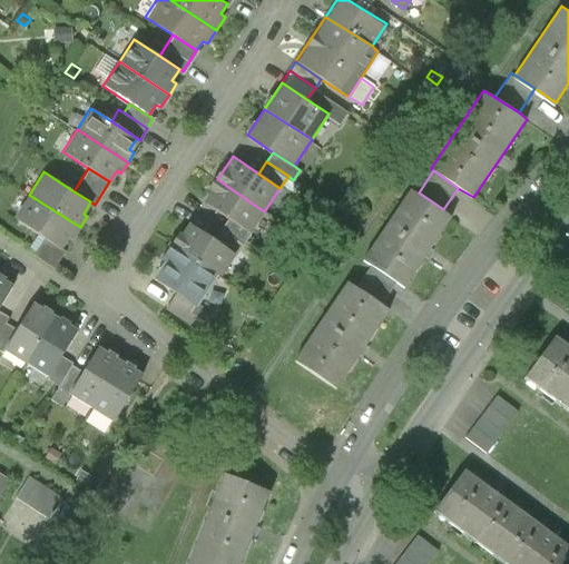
[(251,233),(264,211),(217,179),(203,200),(228,218),(251,233)]
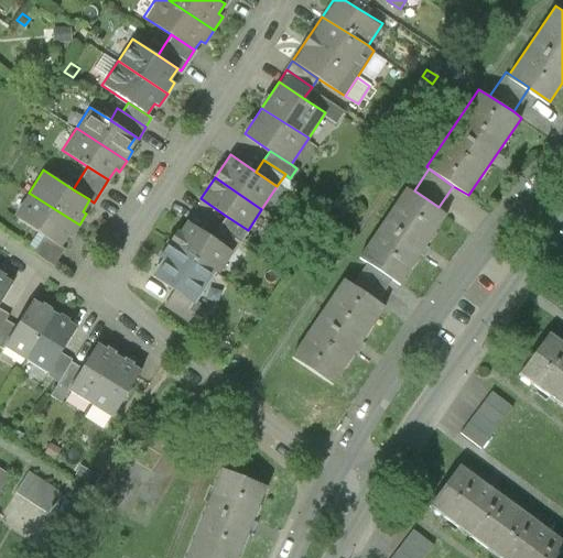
[(407,185),(358,256),(366,262),(391,280),(400,285),(425,247),(448,214),(439,207),(414,190),(407,185)]
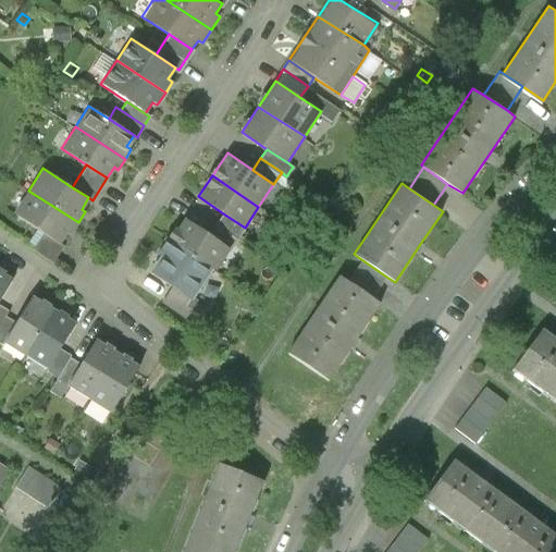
[(72,234),(78,222),(28,191),(14,212),(44,231),(60,242),(66,231),(72,234)]
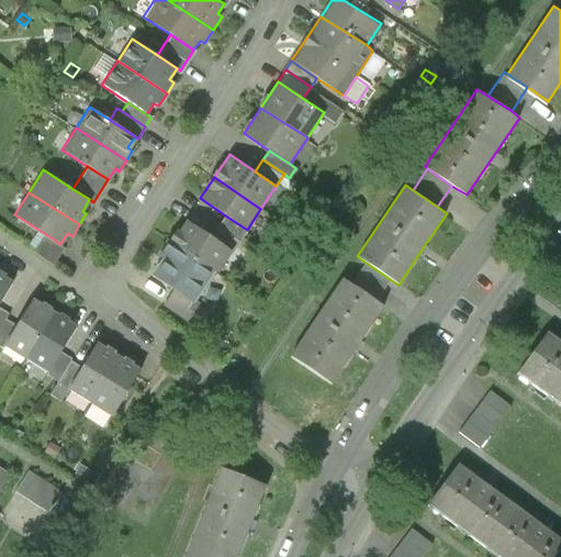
[(240,240),(247,230),(225,215),(219,225),(240,240)]
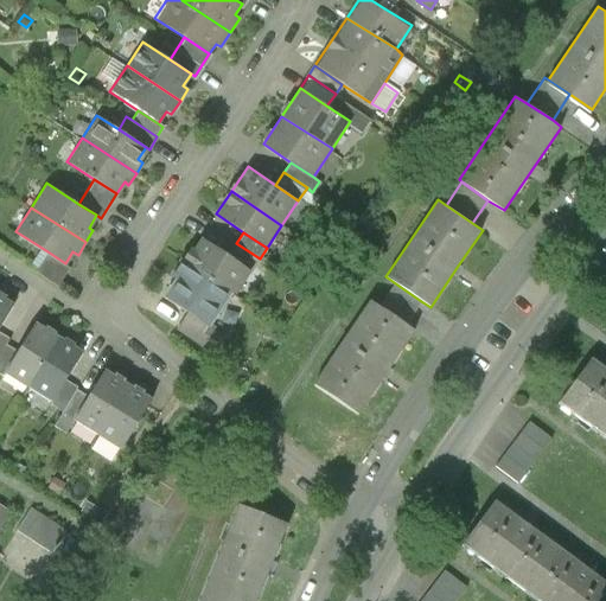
[(228,256),(202,238),(185,262),(233,293),(236,295),(252,272),(228,256)]
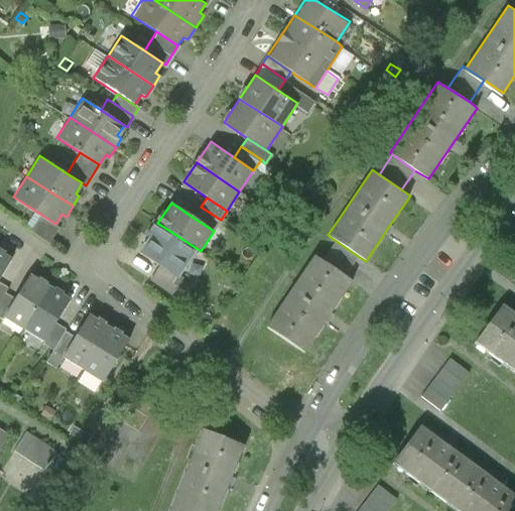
[(201,207),(194,218),(214,231),(221,220),(201,207)]
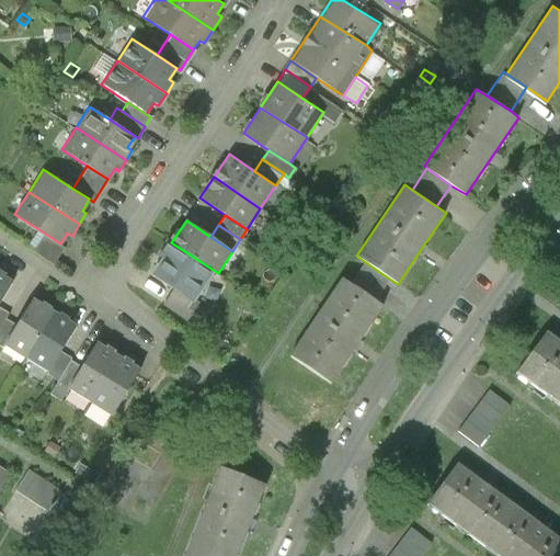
[(60,244),(44,233),(34,249),(55,262),(65,246),(60,244)]
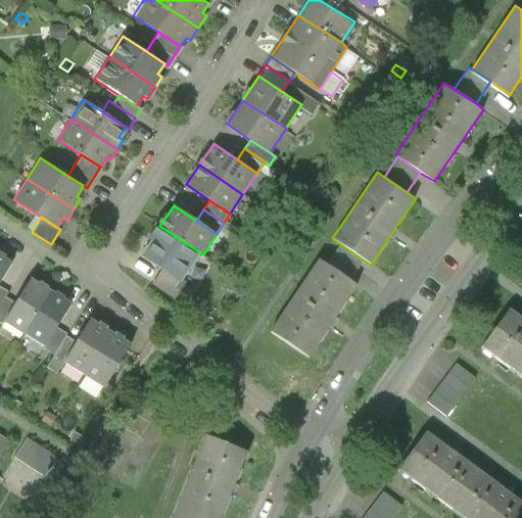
[(200,252),(159,226),(139,255),(160,269),(178,282),(180,282),(200,252)]
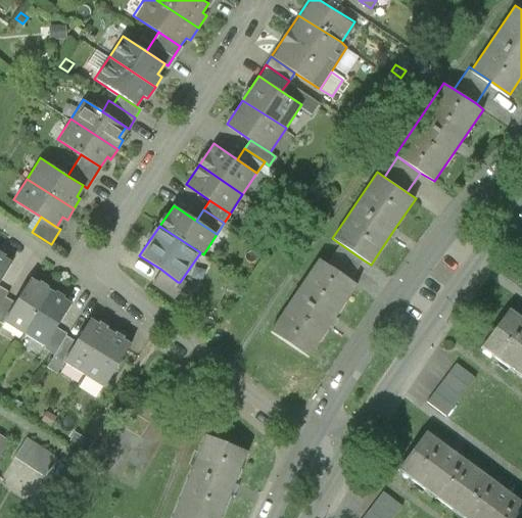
[(363,260),(339,243),(327,262),(350,278),(363,260)]
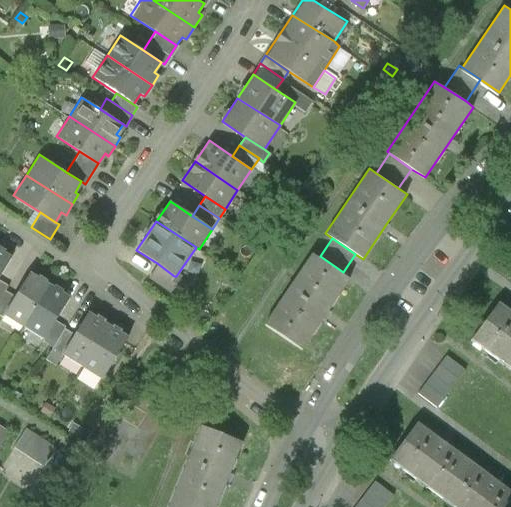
[(0,248),(0,272),(11,255),(0,248)]
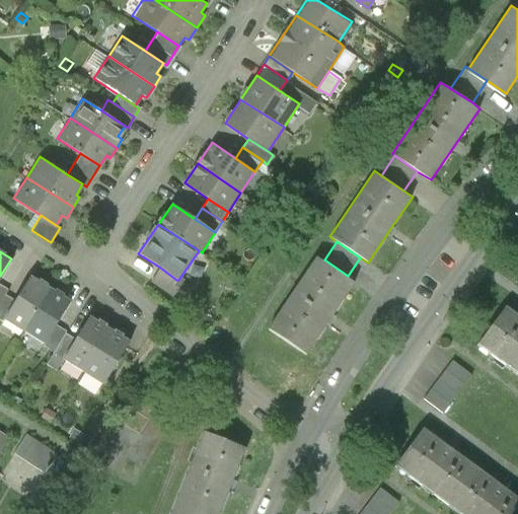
[(324,260),(317,254),(268,327),(304,353),(330,315),(355,280),(348,276),(324,260)]
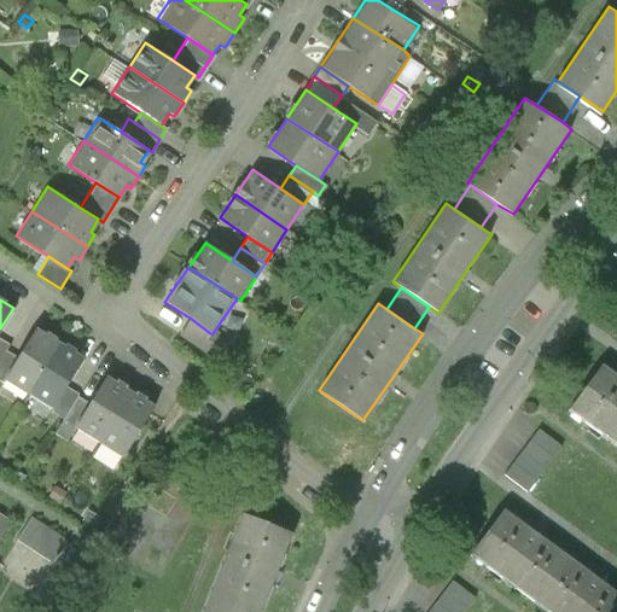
[(210,333),(190,318),(179,333),(205,351),(213,341),(207,337),(210,333)]
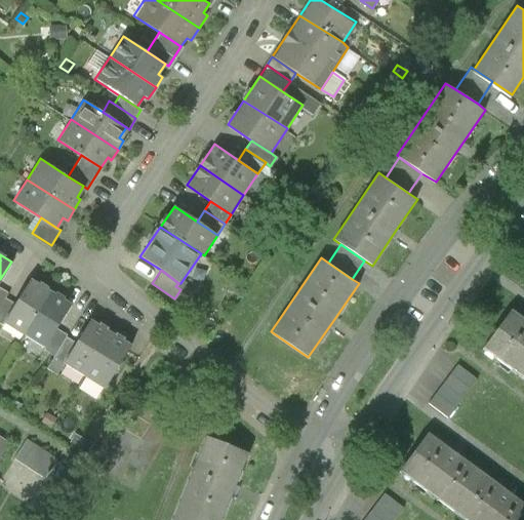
[(49,291),(29,279),(15,302),(3,322),(24,334),(49,291)]
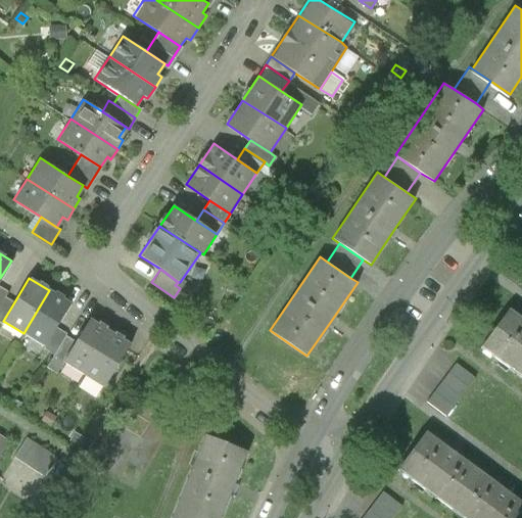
[(49,290),(24,333),(44,344),(56,324),(69,301),(49,290)]
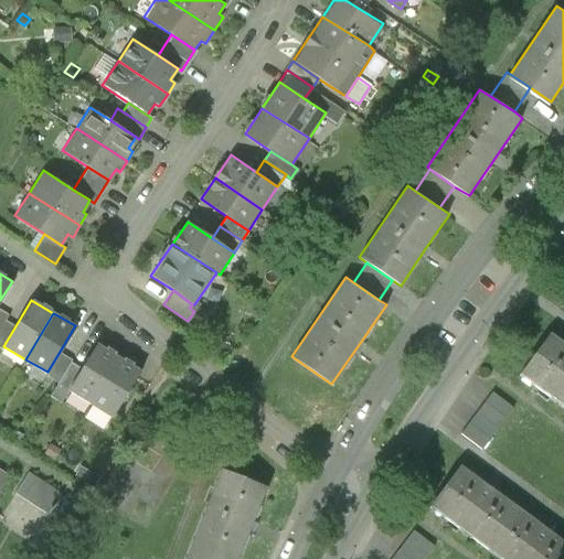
[(0,326),(0,344),(3,346),(17,324),(6,318),(0,326)]
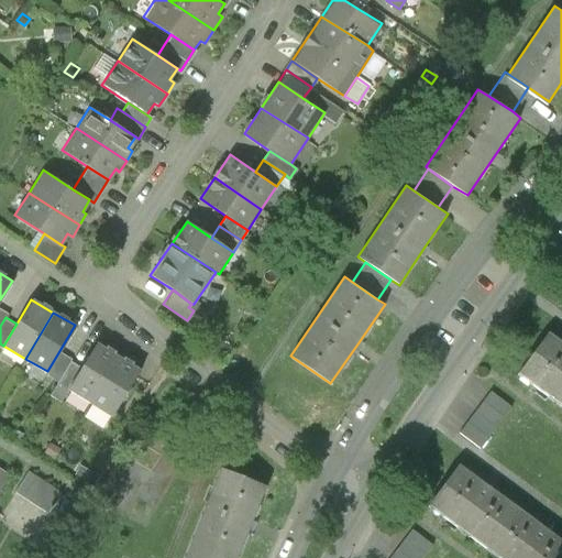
[(561,343),(548,334),(517,374),(561,406),(561,343)]
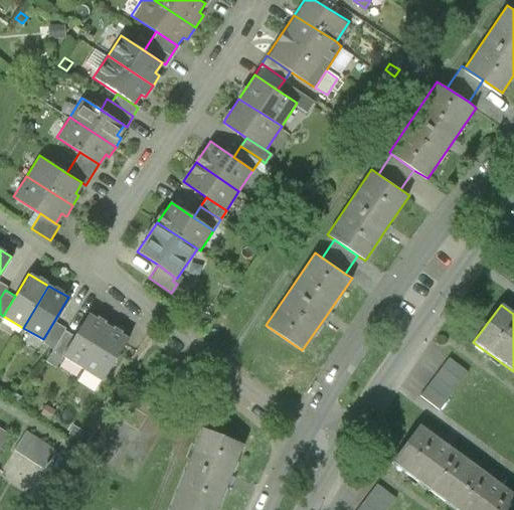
[(108,325),(88,313),(61,356),(81,368),(108,325)]
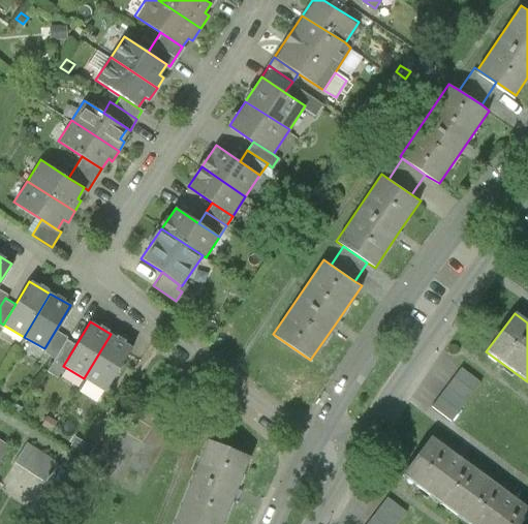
[(68,334),(57,328),(44,348),(56,356),(68,334)]
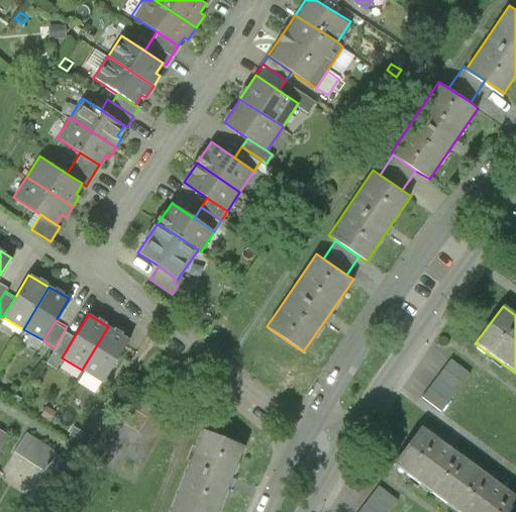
[(108,326),(82,370),(103,383),(129,338),(108,326)]
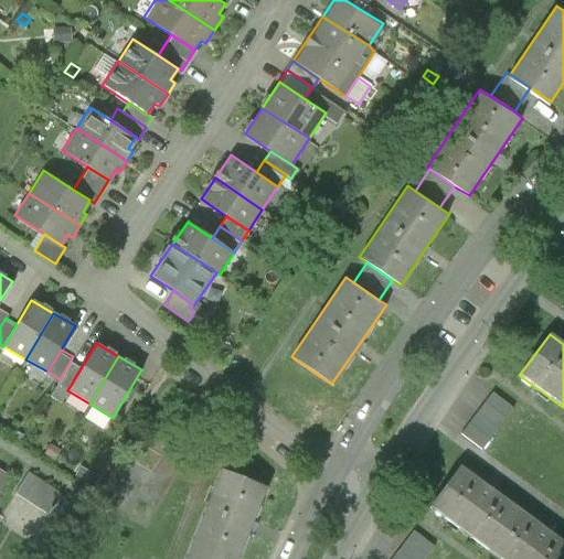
[(491,383),(457,429),(480,447),(514,400),(491,383)]
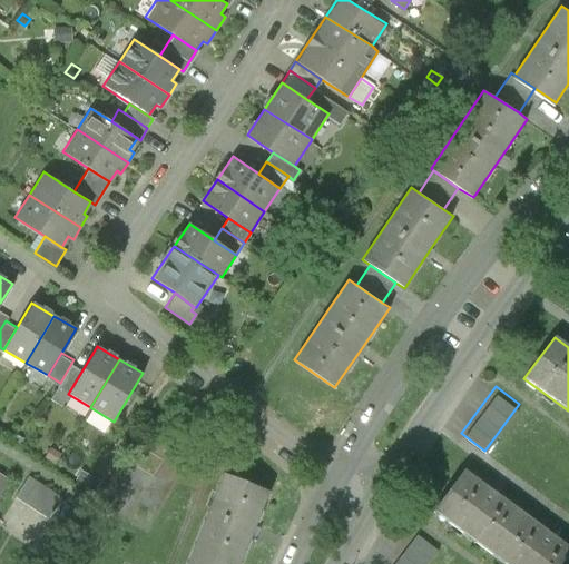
[(20,443),(23,436),(16,431),(11,437),(20,443)]
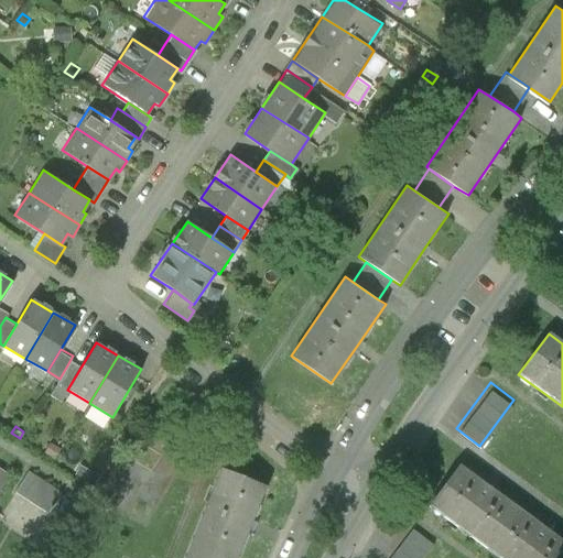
[(462,463),(432,504),(490,547),(520,505),(488,483),(462,463)]
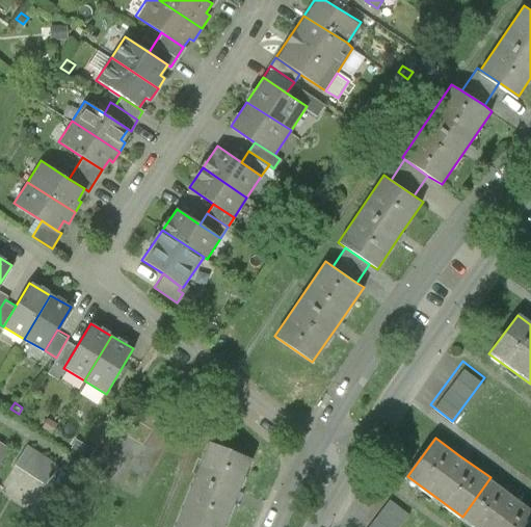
[(0,440),(0,464),(10,447),(0,440)]
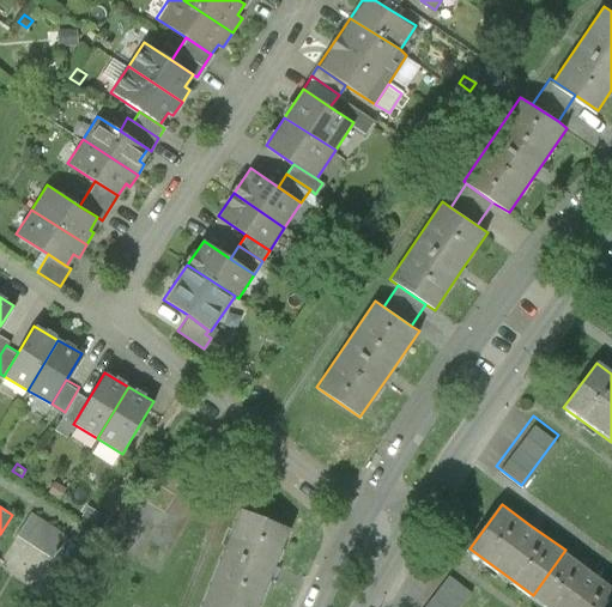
[(274,568),(291,527),(241,507),(208,587),(259,606),(274,568)]
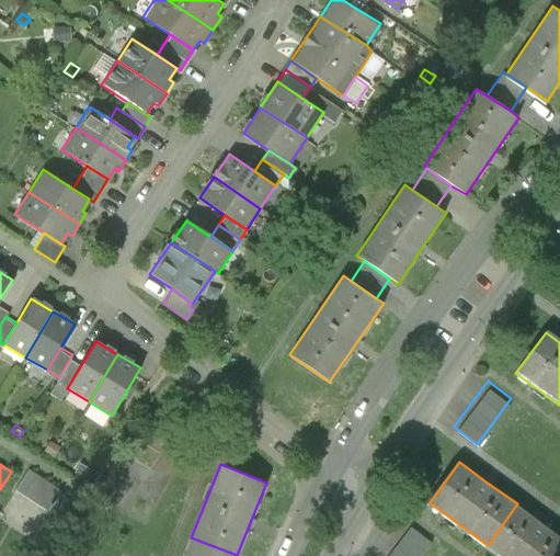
[(63,489),(29,467),(15,487),(48,509),(63,489)]
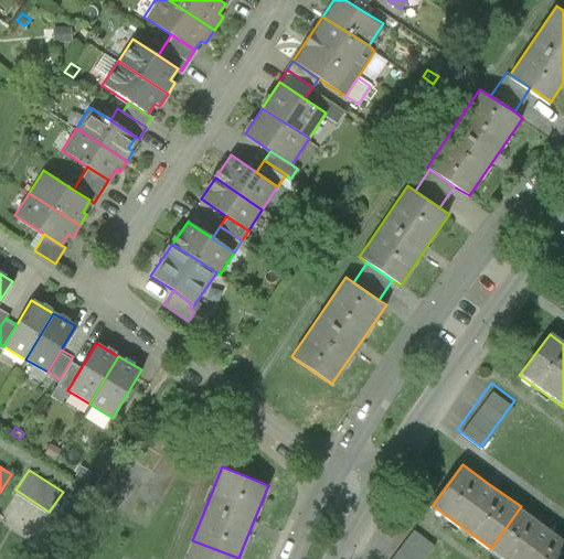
[(521,506),(491,548),(506,558),(563,558),(563,538),(546,526),(521,506)]
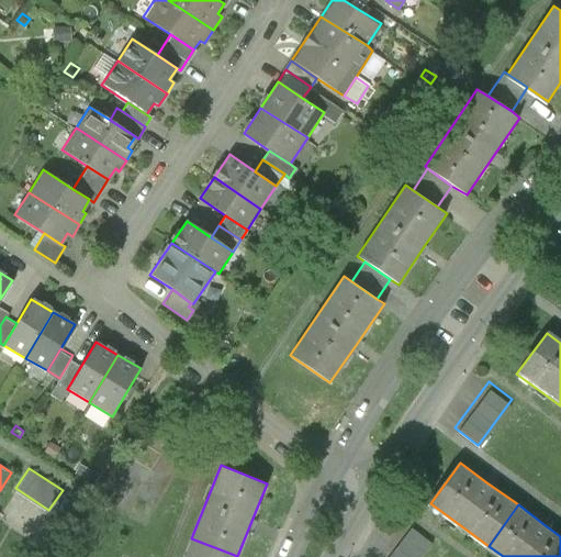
[(411,521),(382,556),(418,556),(434,537),(411,521)]
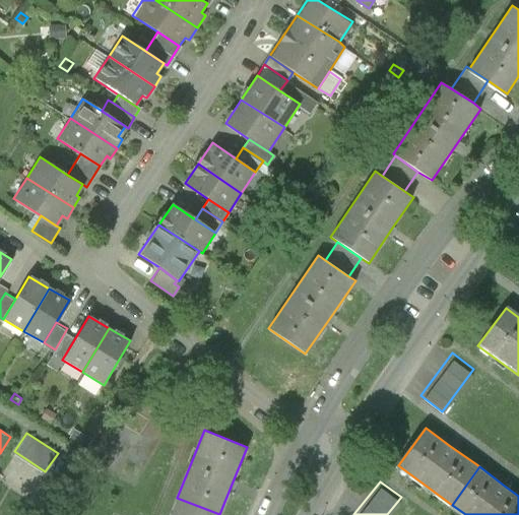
[(218,514),(219,514),(177,498),(170,514),(218,514)]
